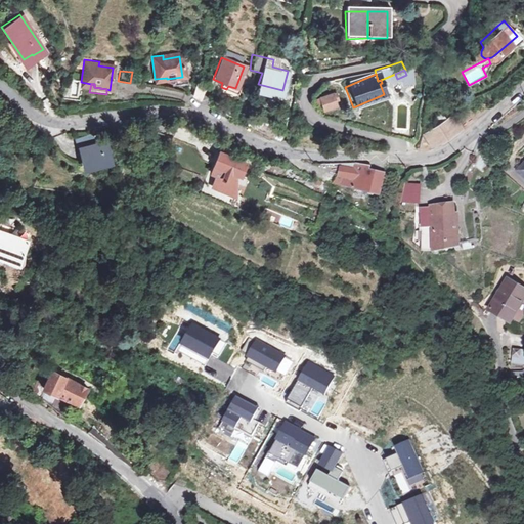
[(188,101),(199,105),(203,93),(201,93),(192,90),(188,101)]
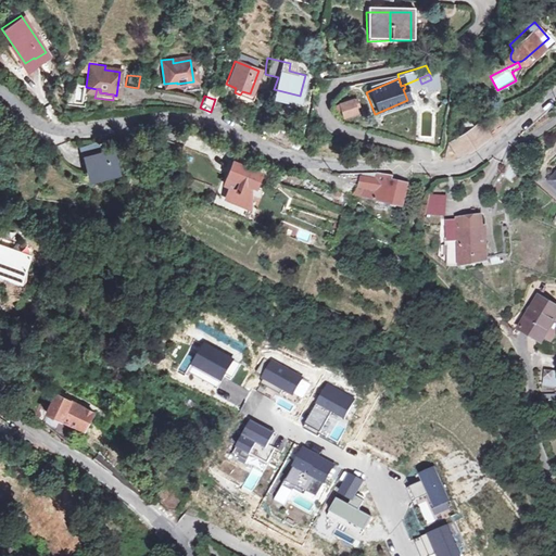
[(215,99),(211,112),(218,116),(225,100),(216,97),(215,99)]
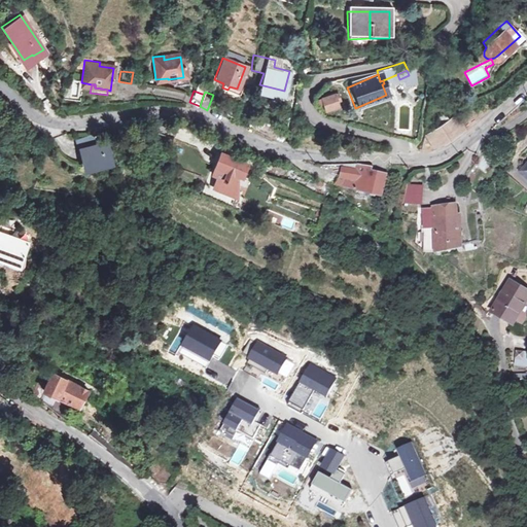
[(326,112),(339,108),(335,97),(322,102),(326,112)]
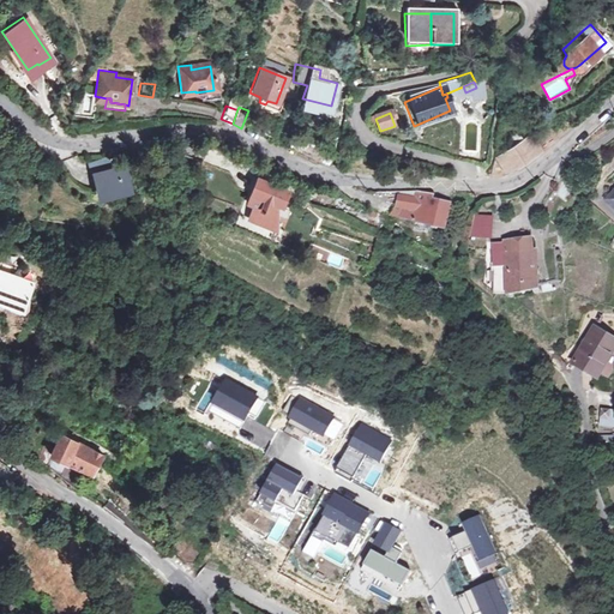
[(503,151),(517,142),(511,132),(497,140),(501,149),(503,151)]
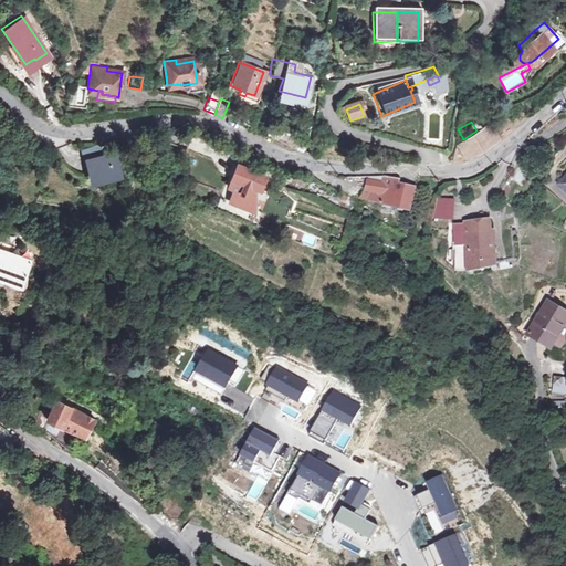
[(463,139),(462,137),(453,143),(459,156),(460,157),(472,150),(494,136),(486,125),(477,130),(463,139)]
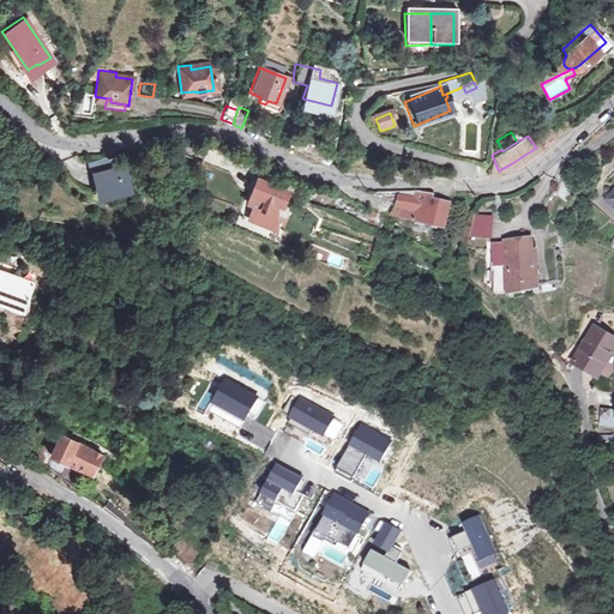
[(319,144),(313,160),(319,161),(330,163),(332,148),(319,144)]
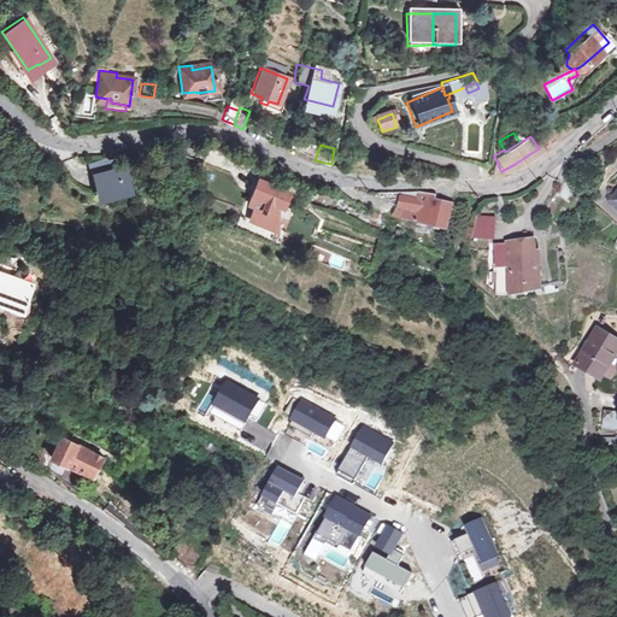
[(87,162),(89,170),(112,164),(110,156),(87,162)]
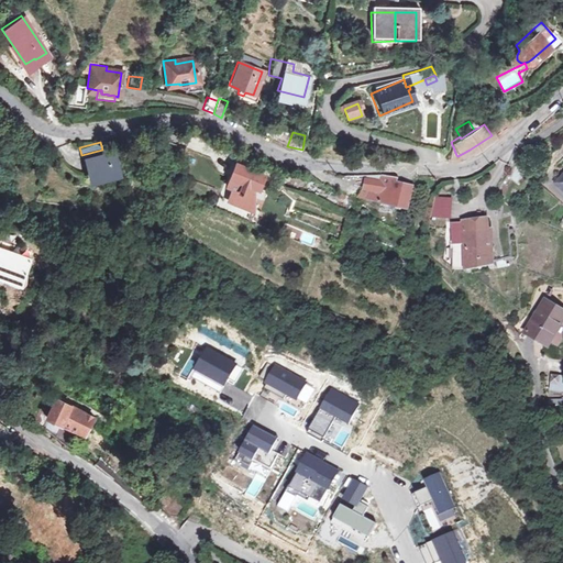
[(119,166),(116,150),(83,156),(87,174),(119,166)]
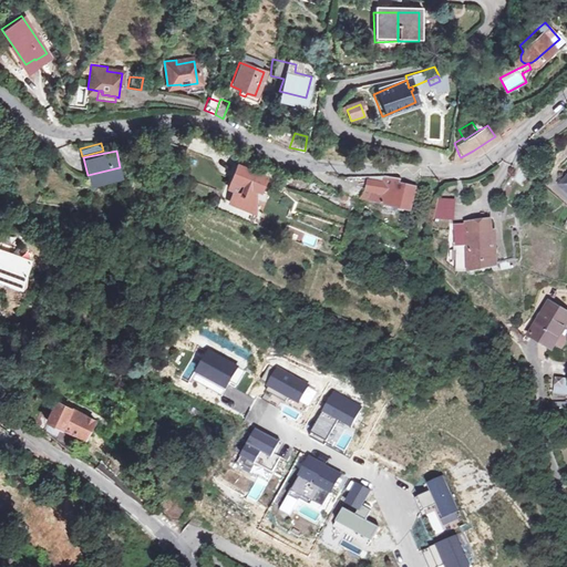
[(524,165),(518,162),(516,161),(508,173),(516,178),(524,165)]
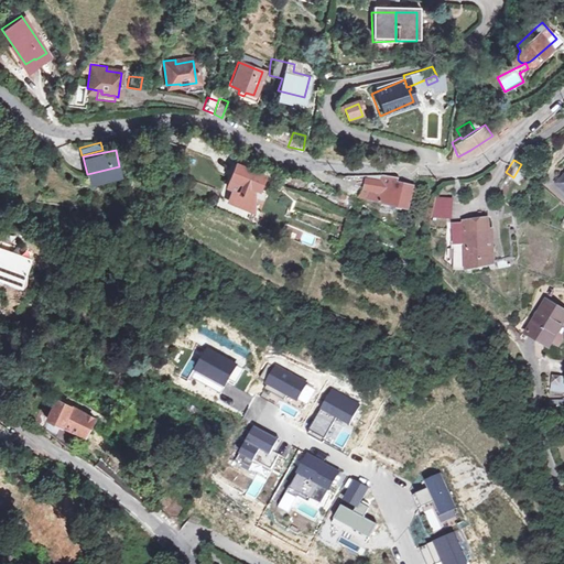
[(255,187),(261,174),(232,162),(223,183),(228,185),(224,196),(245,206),(250,194),(248,193),(251,185),(255,187)]
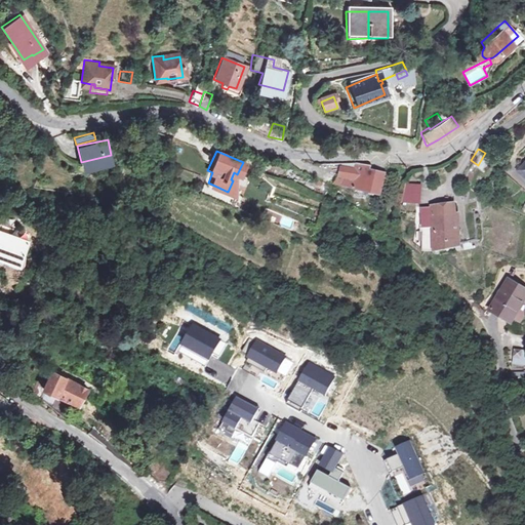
[(340,175),(338,185),(376,194),(381,172),(368,169),(369,164),(352,162),(338,163),(336,175),(340,175)]
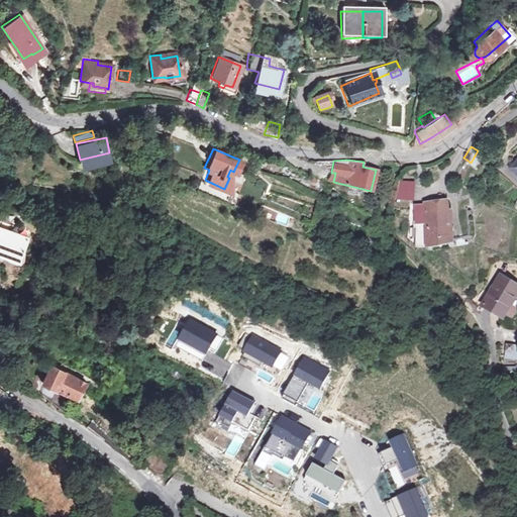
[(516,162),(514,166),(511,163),(506,169),(516,181),(516,162)]
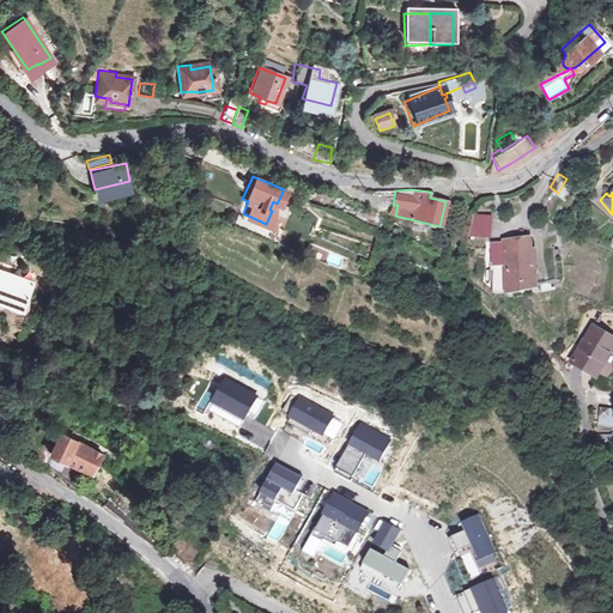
[(398,205),(393,205),(386,212),(395,216),(398,205)]
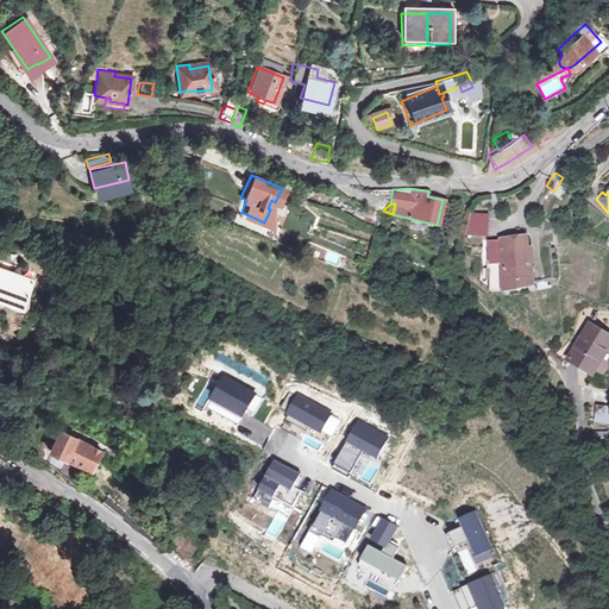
[(482,217),(466,217),(466,226),(481,227),(482,217)]
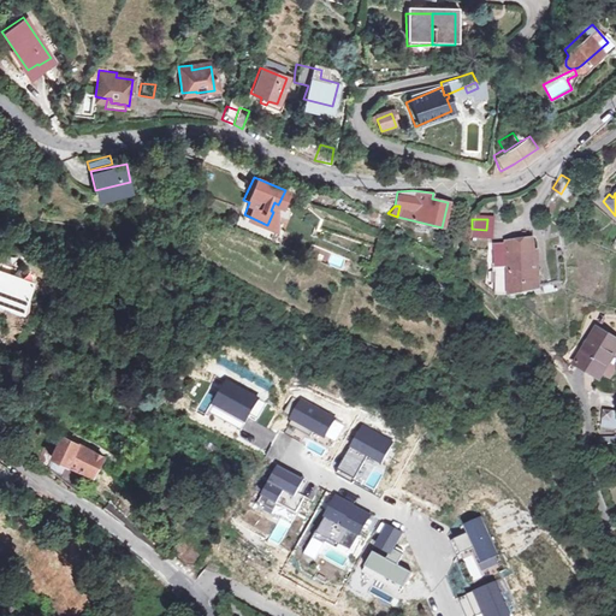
[(502,241),(502,250),(528,249),(528,240),(502,241)]
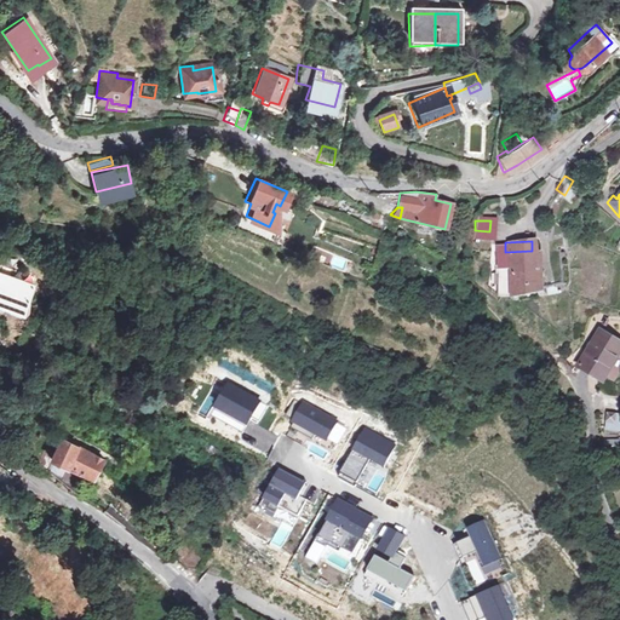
[(532,251),(505,252),(501,252),(501,250),(494,250),(495,292),(509,291),(538,288),(535,251),(532,251)]
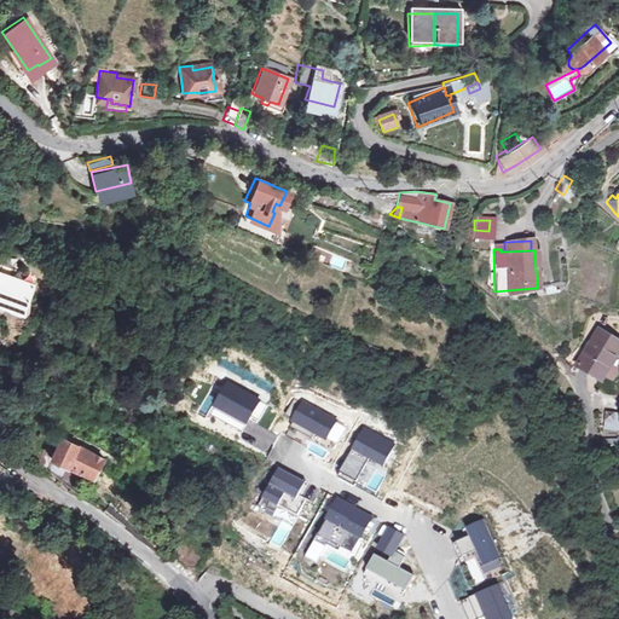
[(0,307),(21,316),(33,285),(0,272),(0,307)]
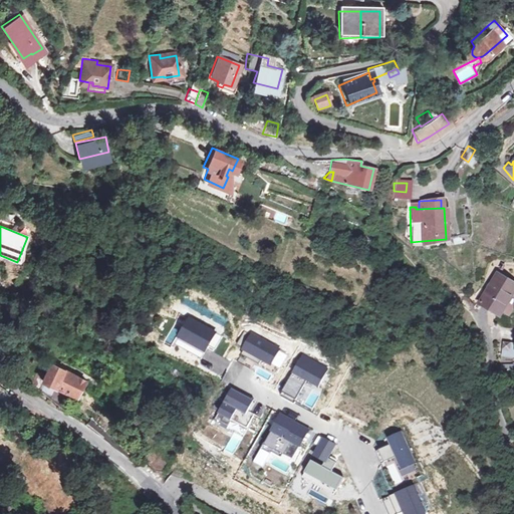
[(512,285),(492,274),(475,303),(495,315),(512,285)]
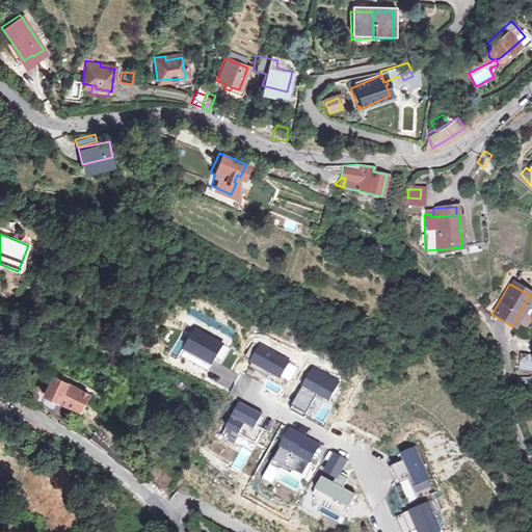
[(230,351),(195,333),(182,358),(215,377),(230,351)]
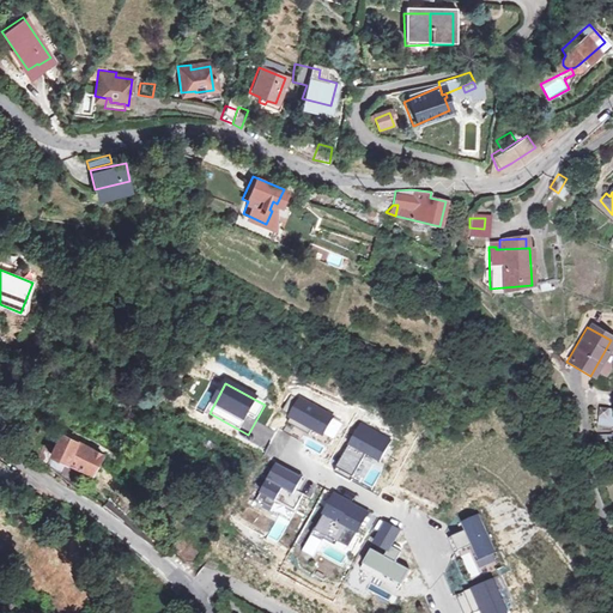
[(333,417),(296,396),(277,431),(304,447),(308,438),(325,448),(331,438),(323,435),(333,417)]
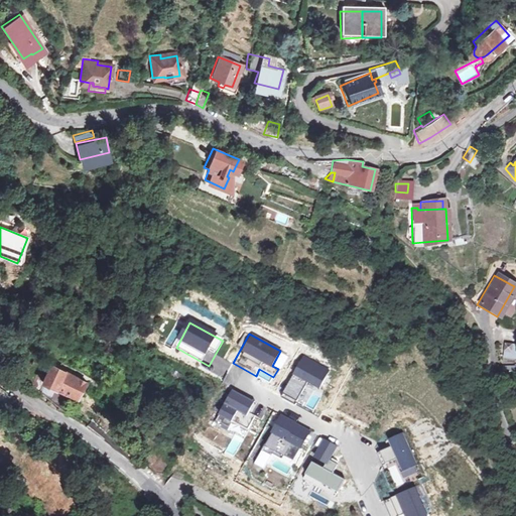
[(502,360),(515,361),(515,344),(504,342),(502,360)]
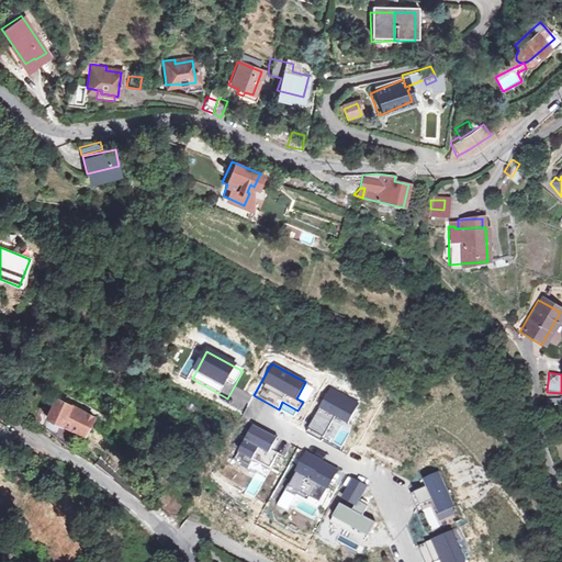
[(359,403),(329,386),(305,430),(340,449),(353,425),(348,423),(359,403)]
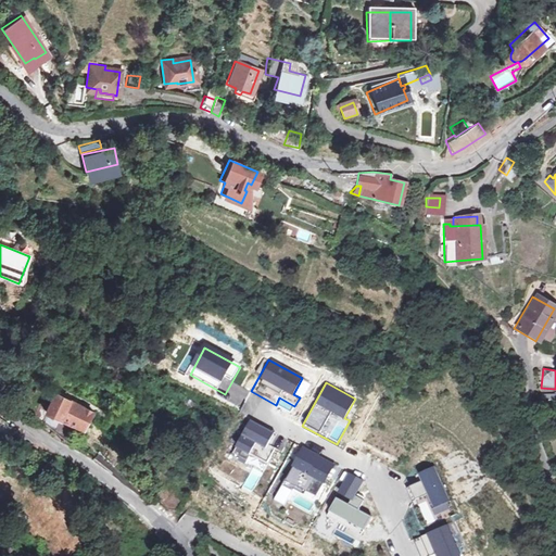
[(51,396),(38,425),(66,443),(73,429),(79,432),(88,416),(51,396)]
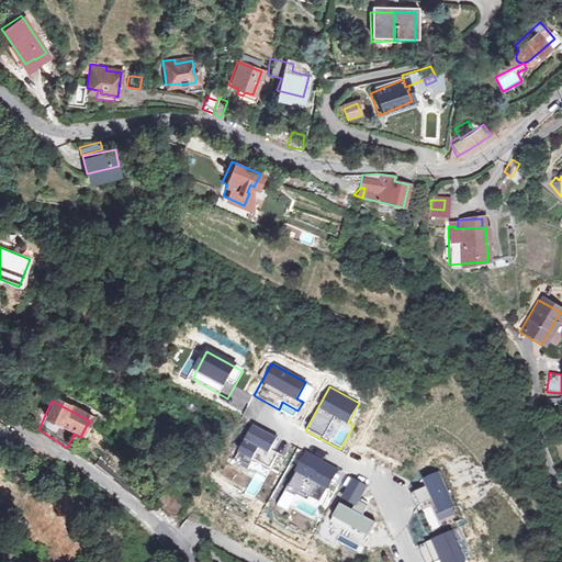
[(277,436),(251,423),(233,460),(255,471),(266,476),(278,454),(270,450),(277,436)]
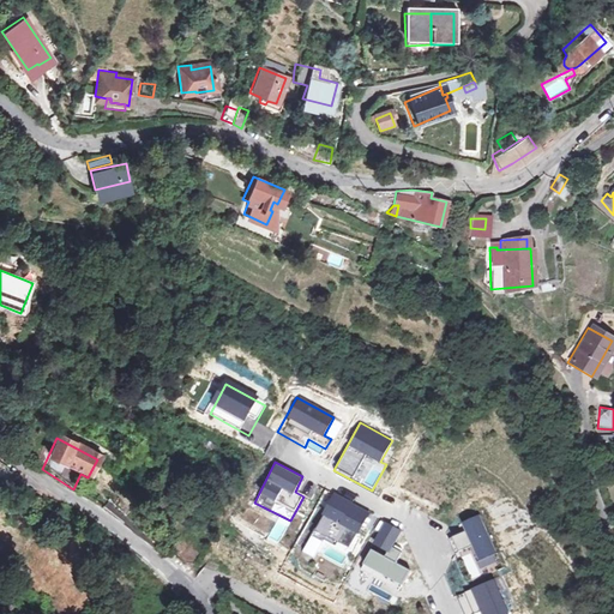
[(371,510),(336,492),(313,534),(333,545),(337,540),(350,547),(371,510)]
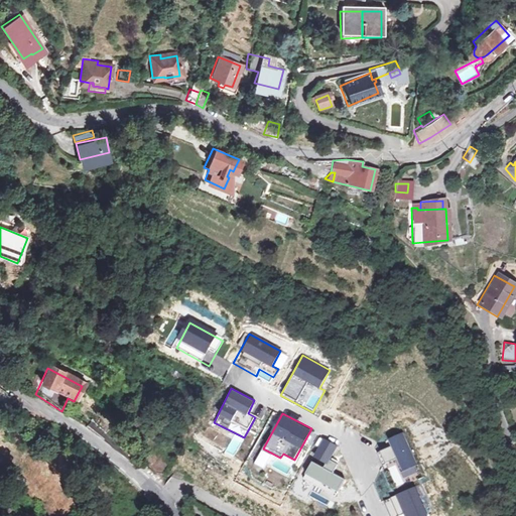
[(402,435),(390,440),(392,446),(378,453),(383,464),(396,458),(402,470),(415,464),(402,435)]
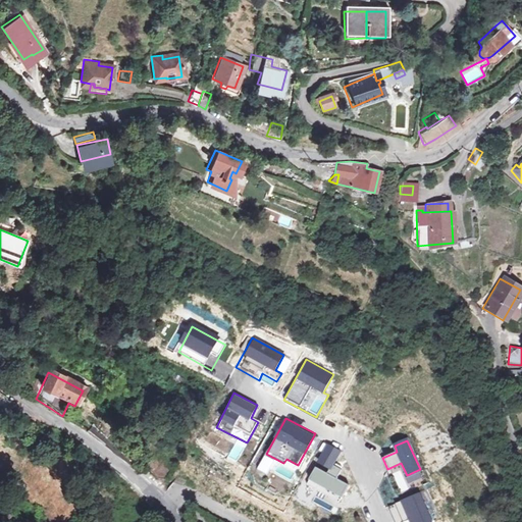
[(341,451),(327,445),(317,462),(330,469),(332,465),(341,451)]
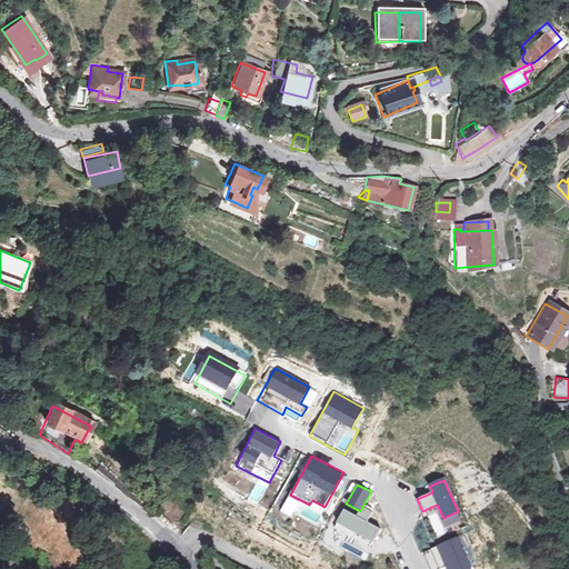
[(180,527),(187,515),(168,499),(155,510),(168,525),(173,526),(180,527)]
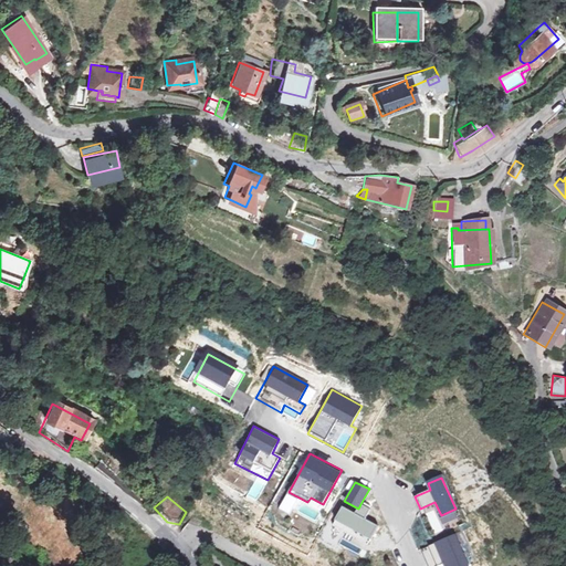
[(459,524),(454,513),(439,519),(435,503),(422,507),(431,534),(459,524)]
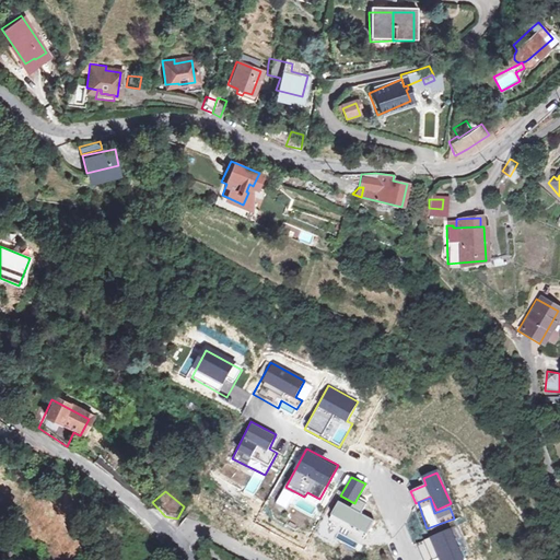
[(352,508),(338,500),(328,518),(365,538),(374,520),(361,513),(365,503),(357,499),(352,508)]
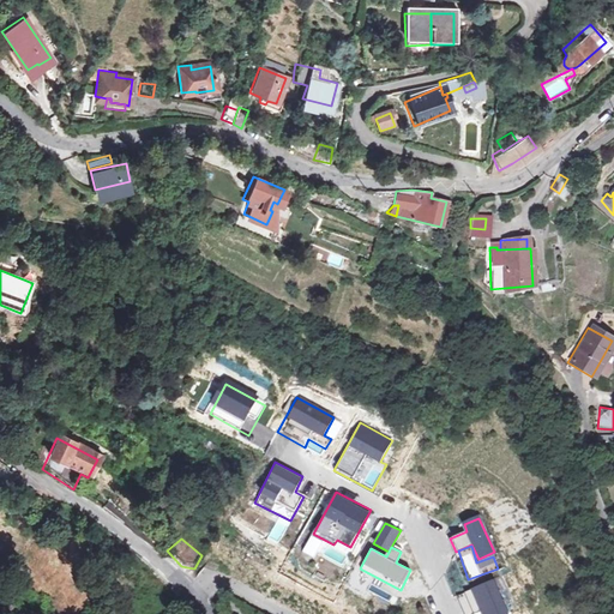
[(506,613),(492,583),(461,596),(468,613),(481,608),(482,613),(506,613)]
